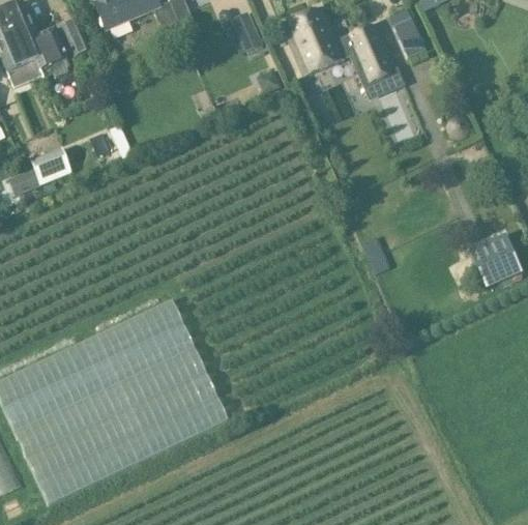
[(163,27),(179,20),(170,0),(159,4),(157,0),(94,0),(106,28),(109,27),(113,37),(158,18),(163,27)]
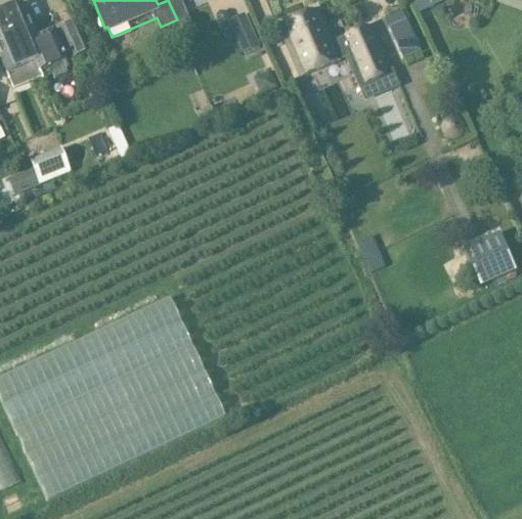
[(168,0),(177,19),(189,14),(182,0),(168,0)]
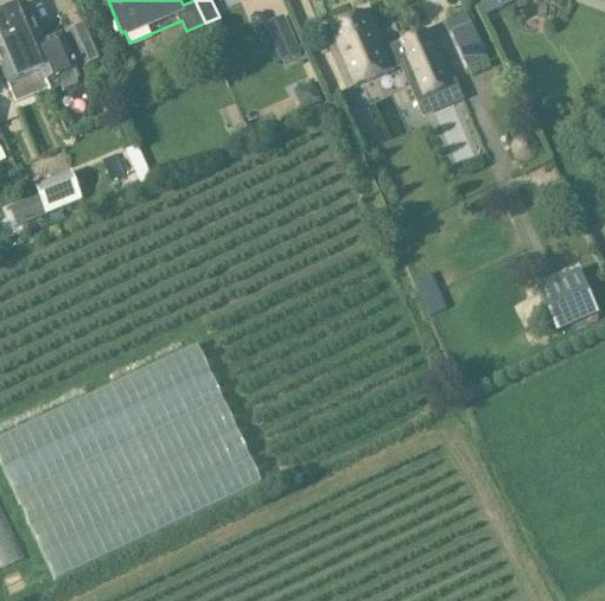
[(481,0),(486,13),(514,0),(481,0)]
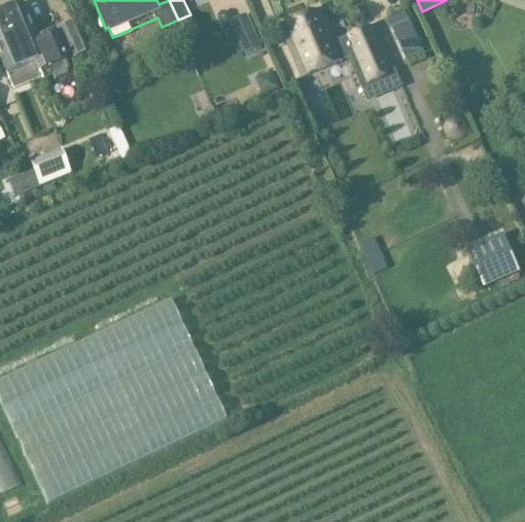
[(28,43),(36,58),(43,76),(53,72),(55,76),(68,70),(66,67),(69,66),(53,27),(36,34),(23,1),(7,7),(16,27),(18,26),(27,44),(28,43)]
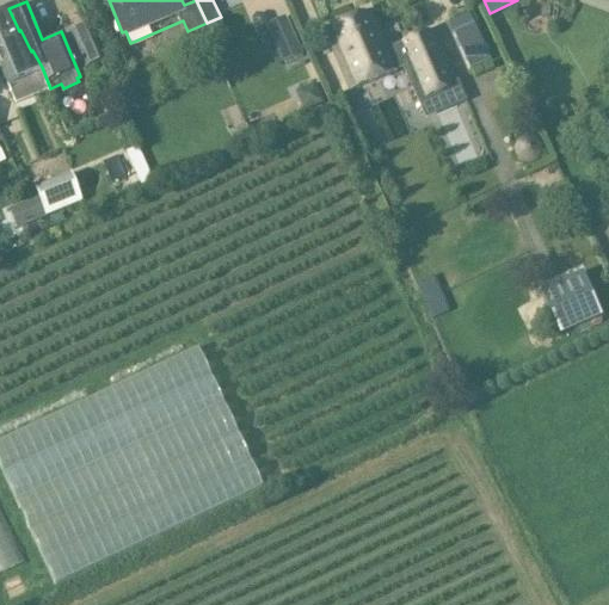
[(400,47),(391,51),(369,7),(325,29),(354,87),(398,66),(395,60),(405,56),(424,98),(457,82),(434,28),(399,43),(400,47)]
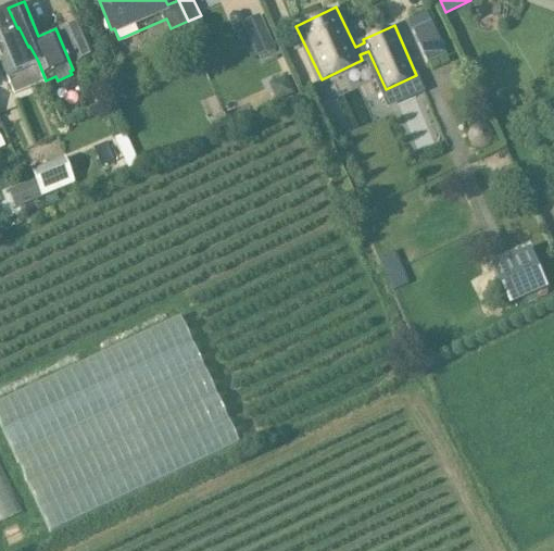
[(32,64),(38,61),(29,46),(28,47),(19,27),(17,28),(8,8),(0,10),(0,53),(9,74),(21,69),(23,73),(33,69),(32,64)]
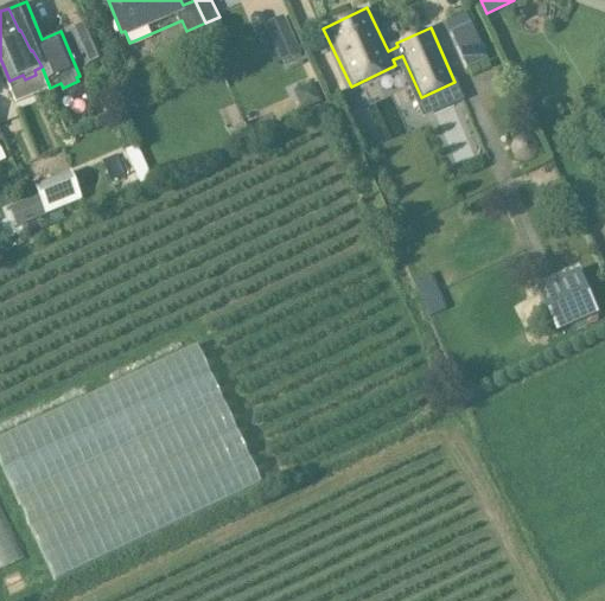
[(281,57),(282,57),(300,50),(285,13),(266,21),(281,57)]
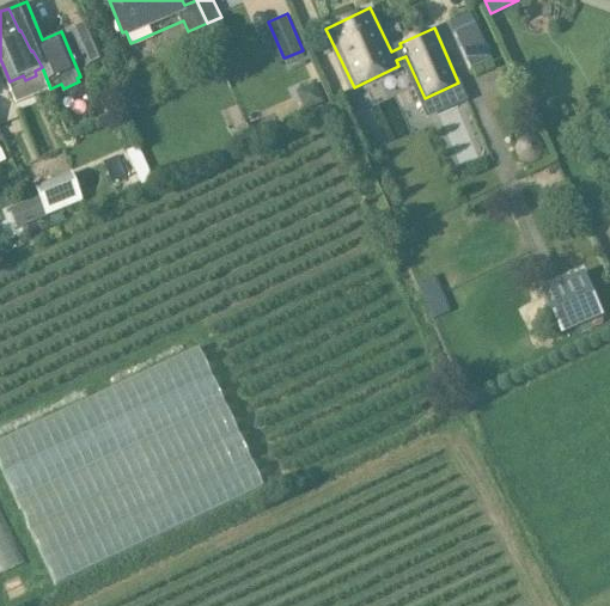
[(476,20),(456,29),(473,65),(495,55),(488,38),(485,40),(476,20)]
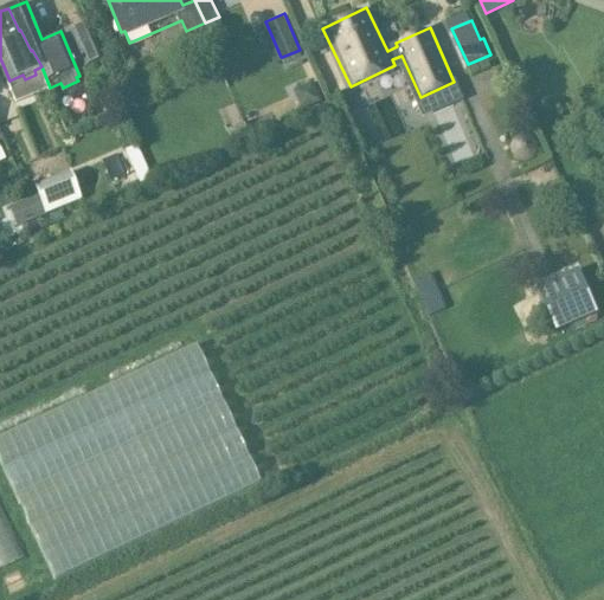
[(84,63),(101,56),(85,21),(70,28),(84,63)]
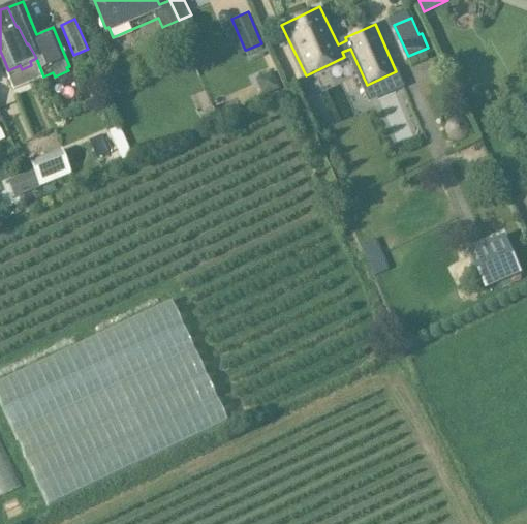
[(273,70),(258,78),(265,92),(280,85),(273,70)]
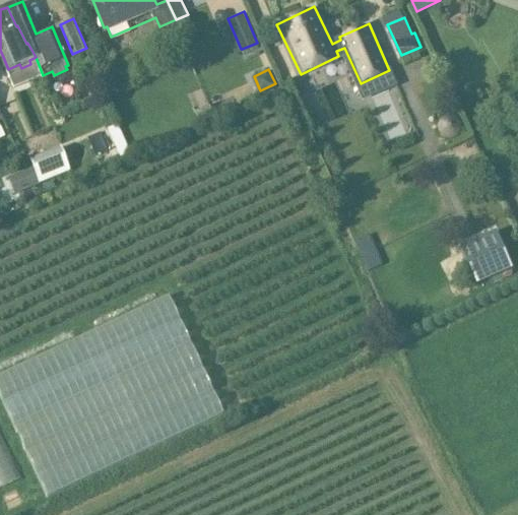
[(210,103),(196,109),(201,119),(214,113),(210,103)]
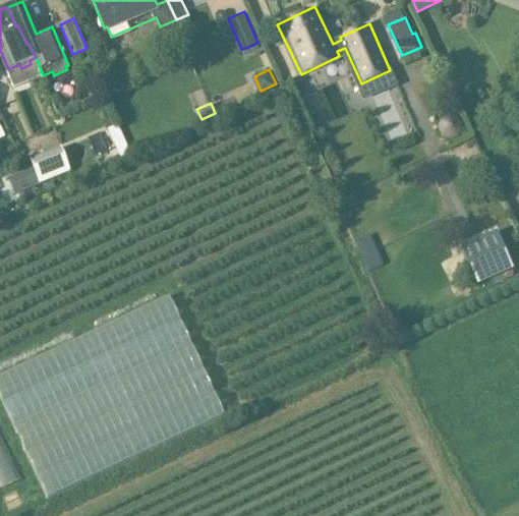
[(34,164),(27,167),(36,184),(71,170),(61,146),(32,158),(34,164)]
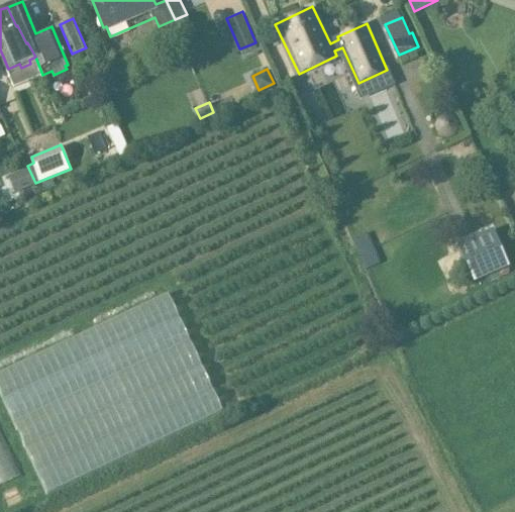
[(20,189),(35,183),(27,166),(13,172),(11,179),(14,186),(20,189)]
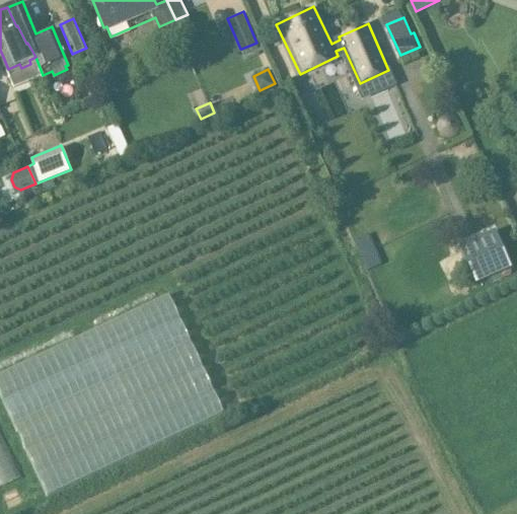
[(496,228),(460,243),(476,280),(512,265),(496,228)]
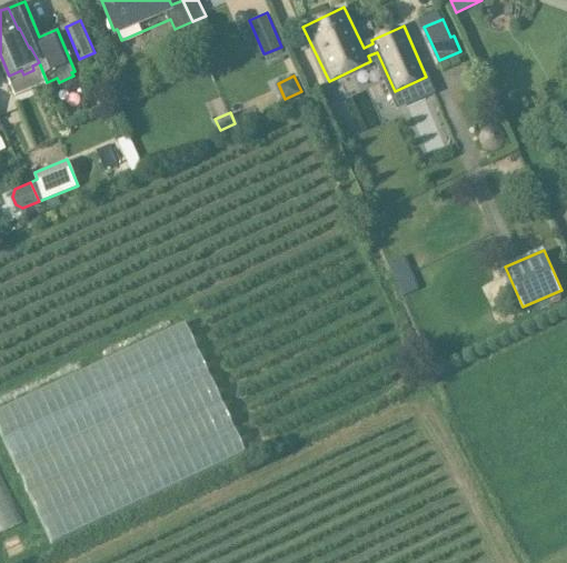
[(400,289),(416,284),(407,252),(390,258),(400,289)]
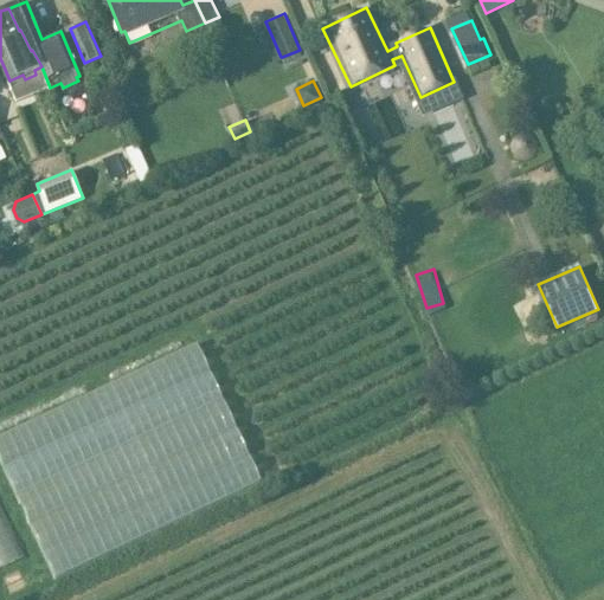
[(0,455),(46,572),(259,488),(203,344),(0,424),(0,455)]
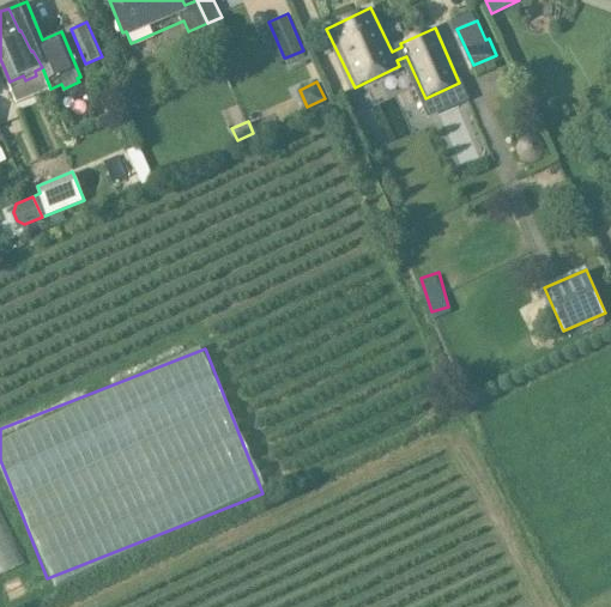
[(0,571),(26,560),(0,502),(0,571)]
